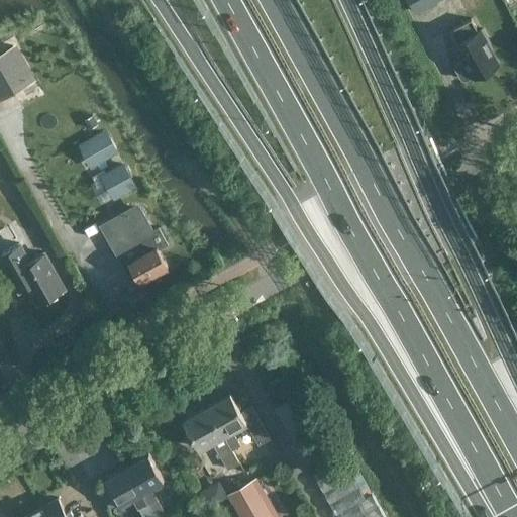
[(409,0),(416,12),(438,0),(409,0)]
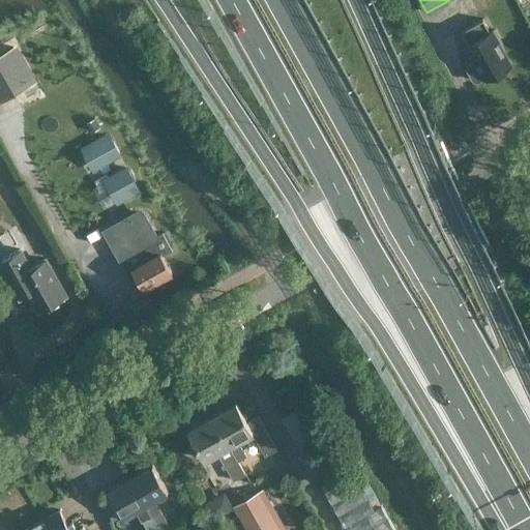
[(484,80),(486,81),(489,79),(492,81),(498,77),(498,74),(508,68),(497,48),(500,46),(494,33),(489,36),(481,23),(460,35),(468,48),(467,49),(469,52),(467,55),(471,61),(474,61),(475,63),(467,68),(466,71),(473,84),(476,85),(484,80)]
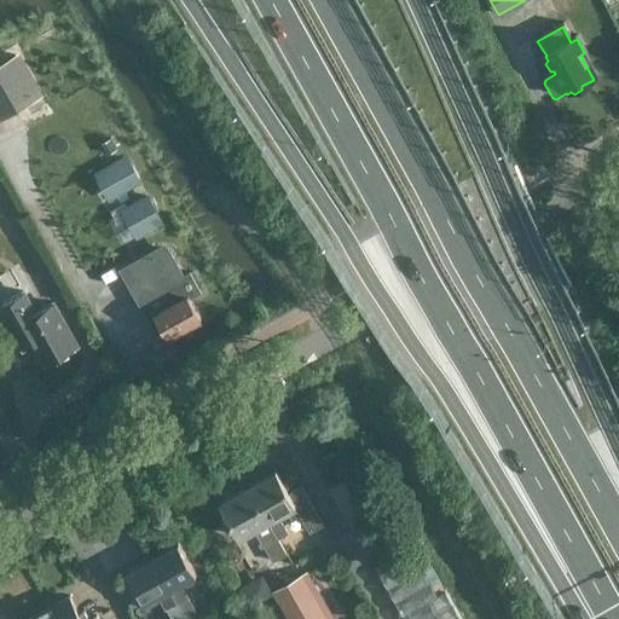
[(0,109),(35,90),(15,56),(0,64),(0,109)]
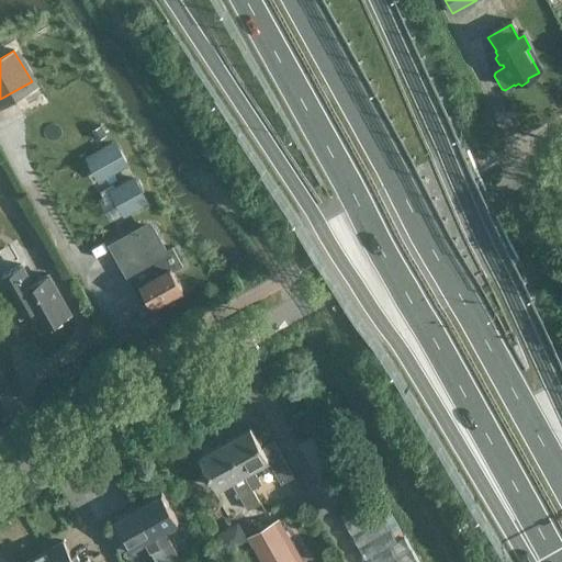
[(115,139),(92,153),(103,173),(105,178),(130,165),(127,160),(115,139)]
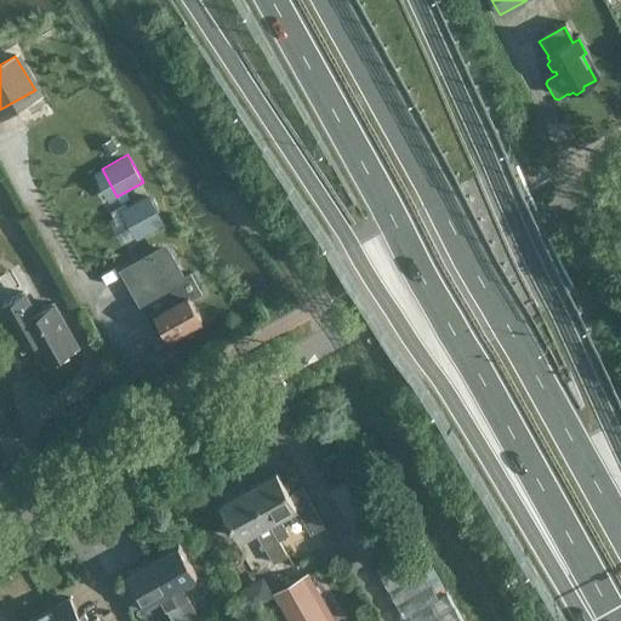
[(149,198),(126,211),(140,234),(161,221),(149,198)]
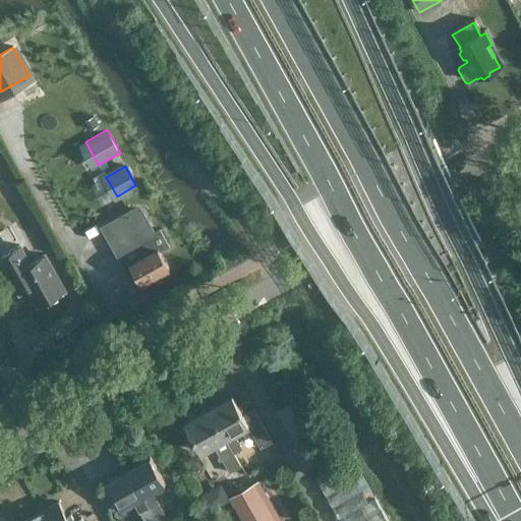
[(141,253),(128,262),(140,282),(169,267),(157,245),(153,238),(154,237),(137,208),(112,222),(123,240),(130,236),(136,247),(137,247),(141,253)]
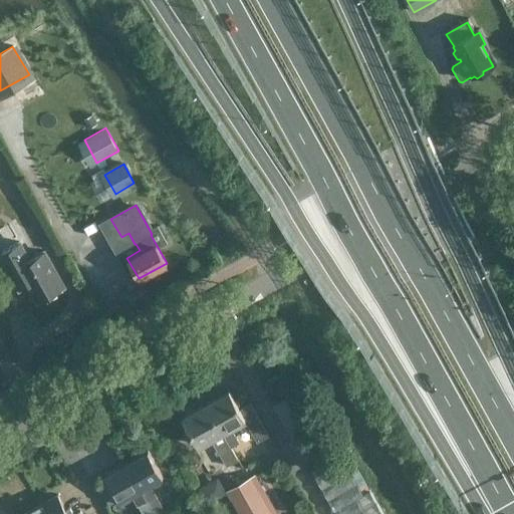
[(20,239),(0,251),(0,253),(19,287),(27,283),(38,300),(63,285),(44,249),(30,258),(20,239)]
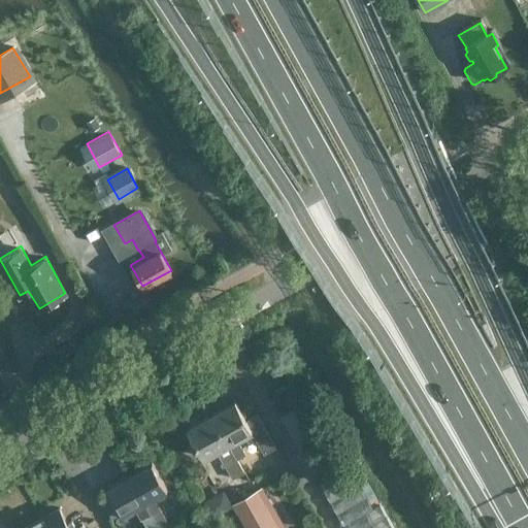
[(146,293),(130,302),(137,316),(154,305),(146,293)]
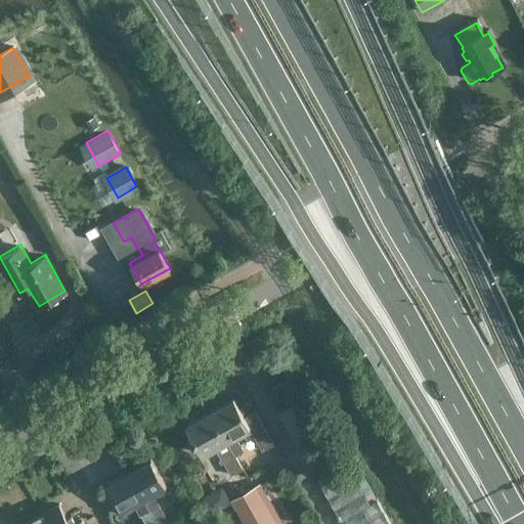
[(234,397),(211,410),(235,454),(244,449),(241,446),(236,437),(251,430),(263,451),(274,445),(255,410),(245,418),(234,397)]
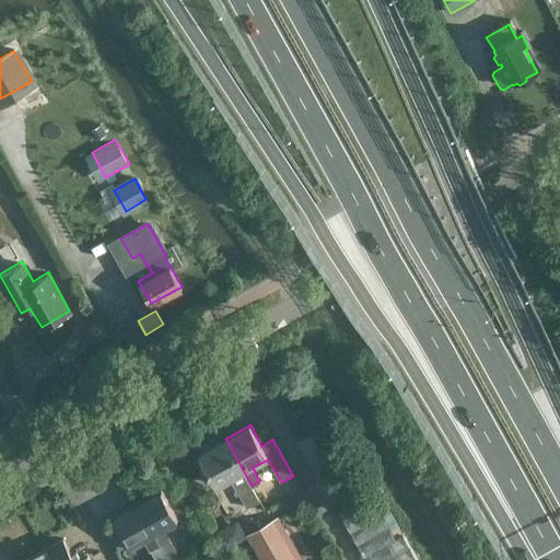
[(317,476),(347,461),(328,427),(299,444),(317,476)]
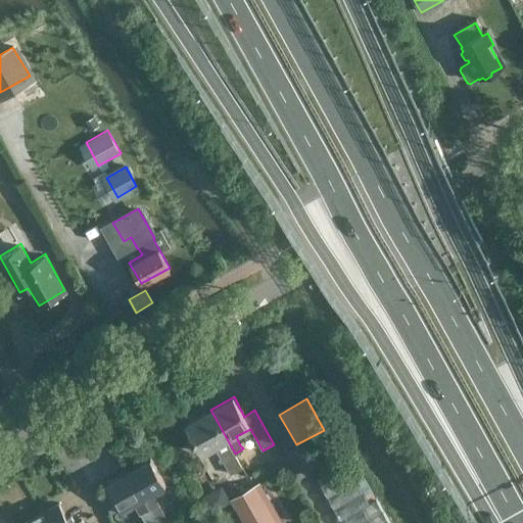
[(186,424),(203,455),(216,447),(222,457),(219,458),(222,462),(224,462),(231,475),(243,468),(235,454),(210,410),(186,424)]
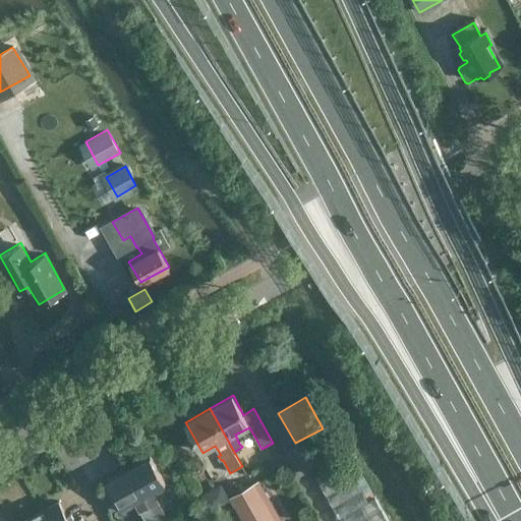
[(128,469),(158,519),(167,514),(154,491),(167,484),(151,456),(128,469)]
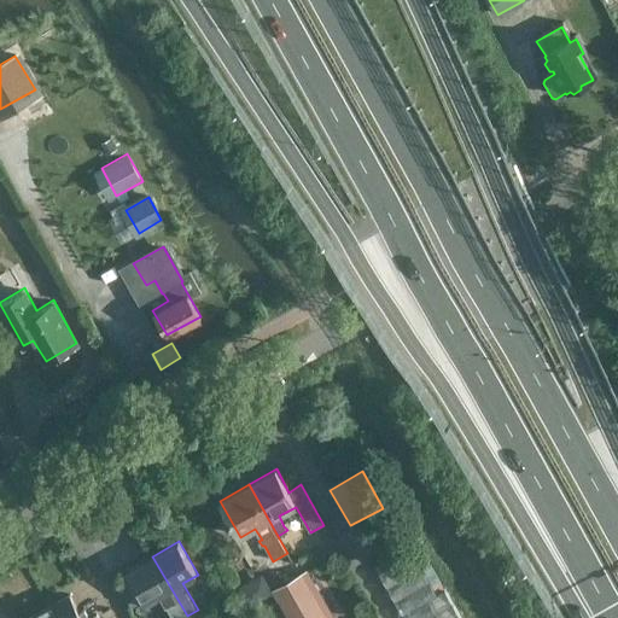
[(461,617),(444,588),(437,593),(414,553),(379,572),(404,617),(461,617)]
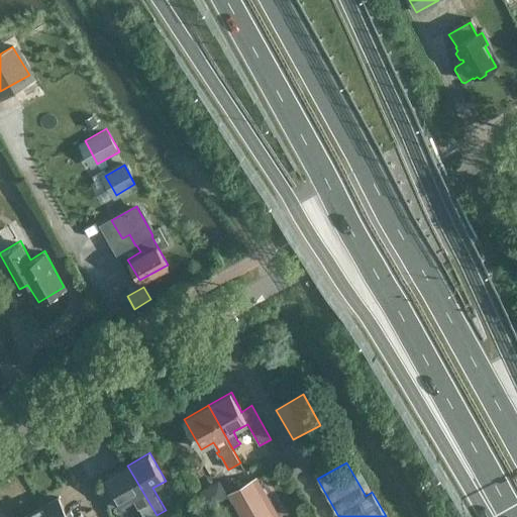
[(152,516),(157,515),(127,466),(106,478),(107,481),(99,486),(110,508),(119,502),(120,506),(134,498),(144,516),(152,516)]
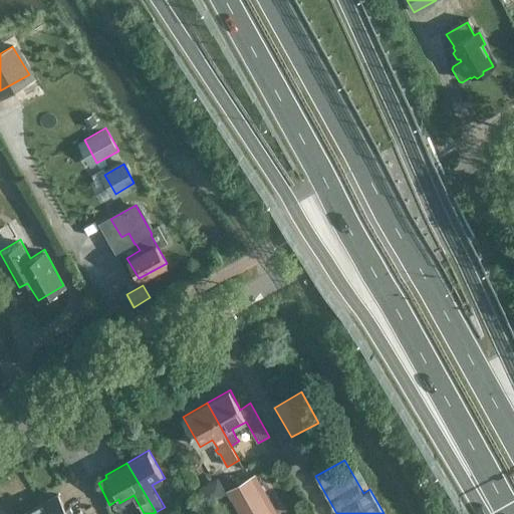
[(268,513),(249,480),(232,490),(245,513),(268,513)]
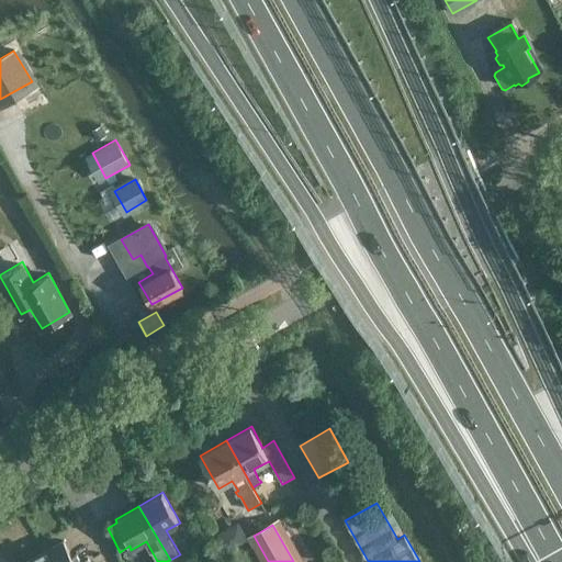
[(41,553),(45,561),(91,561),(89,558),(82,561),(78,553),(72,555),(64,541),(41,553)]
